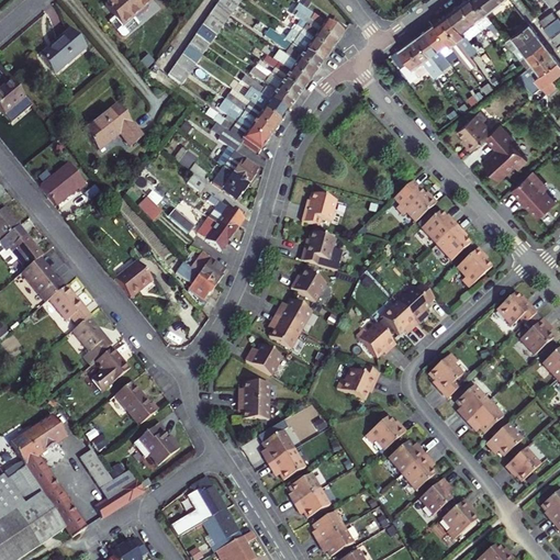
[(120,0),(107,11),(116,22),(111,26),(124,42),(126,43),(141,31),(141,28),(136,22),(154,7),(147,0),(120,0)]
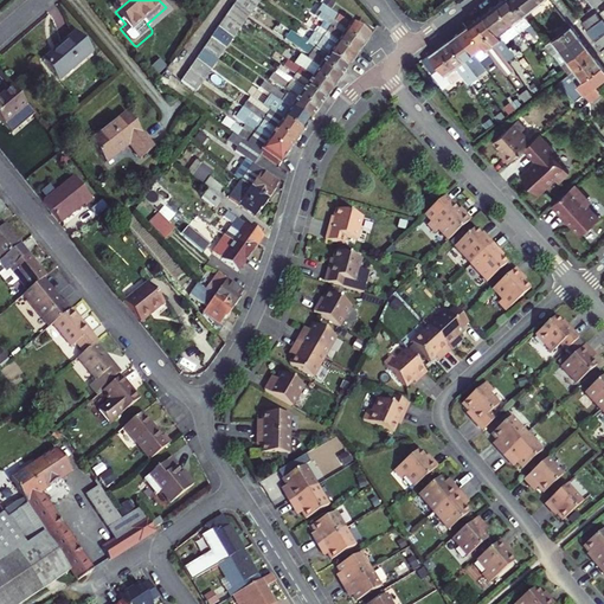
[(265,0),(248,0),(246,2),(262,13),(269,2),(265,0)]
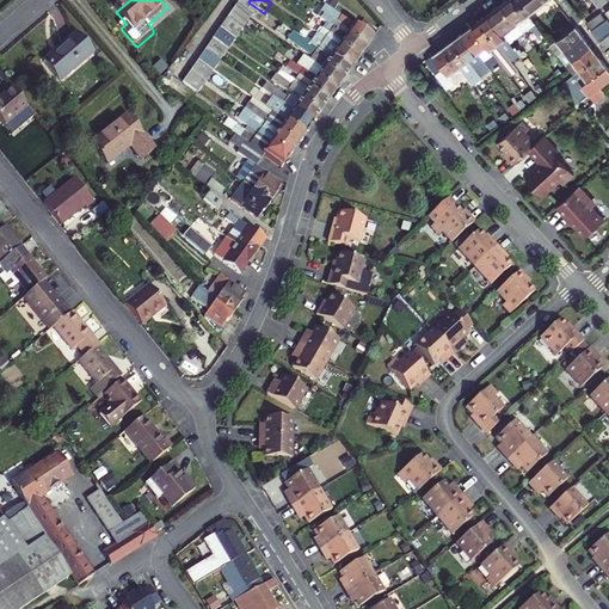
[(514,0),(511,0),(504,6),(524,34),(529,40),(533,43),(542,36),(528,18),(514,0)]
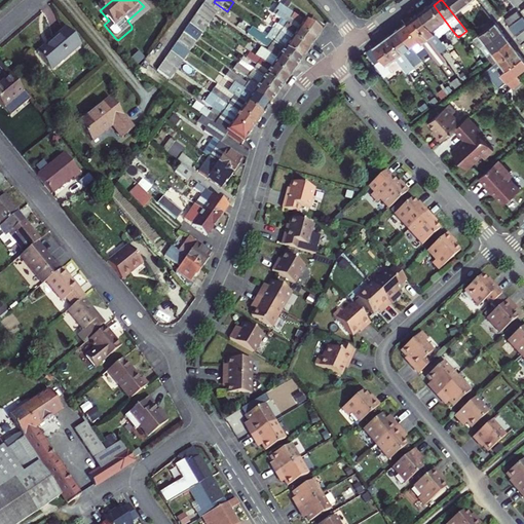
[(442,0),(454,15),(474,0),(442,0)]
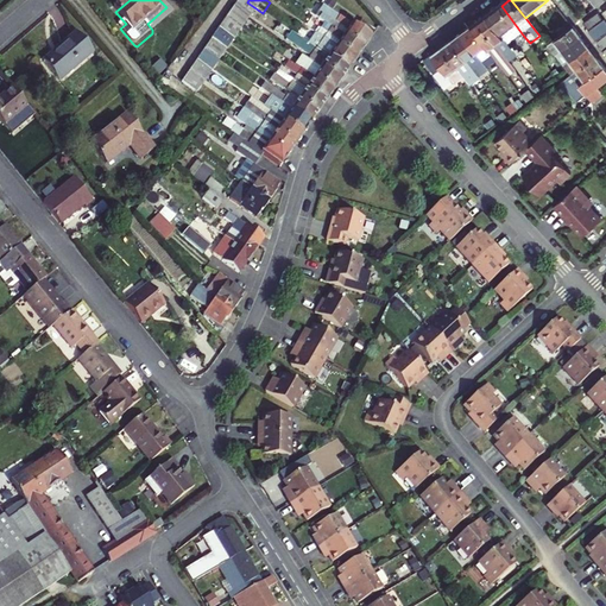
[(550,0),(572,29),(579,24),(560,0),(550,0)]
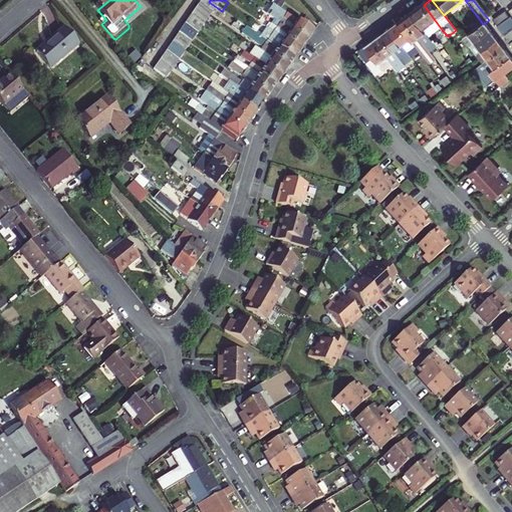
[(497,0),(487,0),(494,9),(500,3),(497,0)]
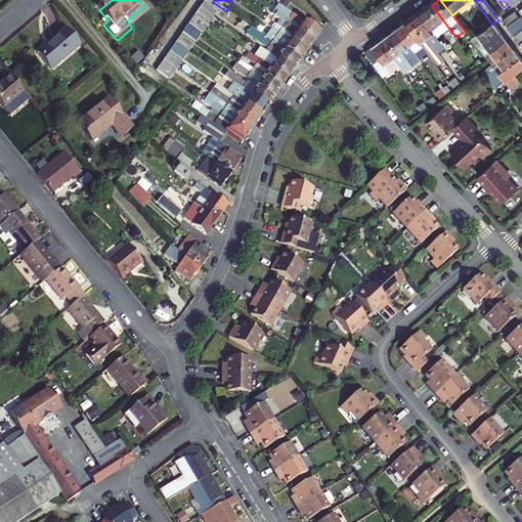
[(213,2),(208,9),(221,17),(226,11),(213,2)]
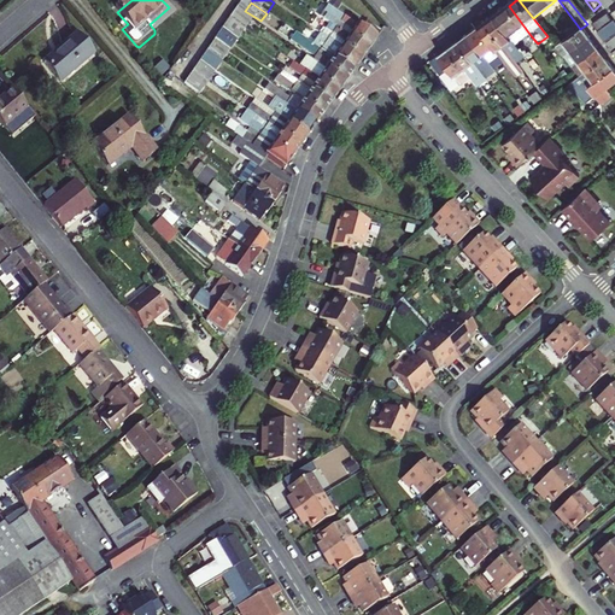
[(509,6),(495,17),(515,45),(529,34),(509,6)]
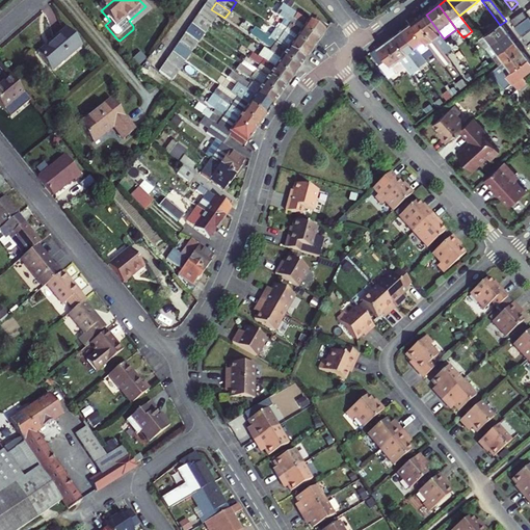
[(222,21),(224,18),(211,9),(209,11),(222,21)]
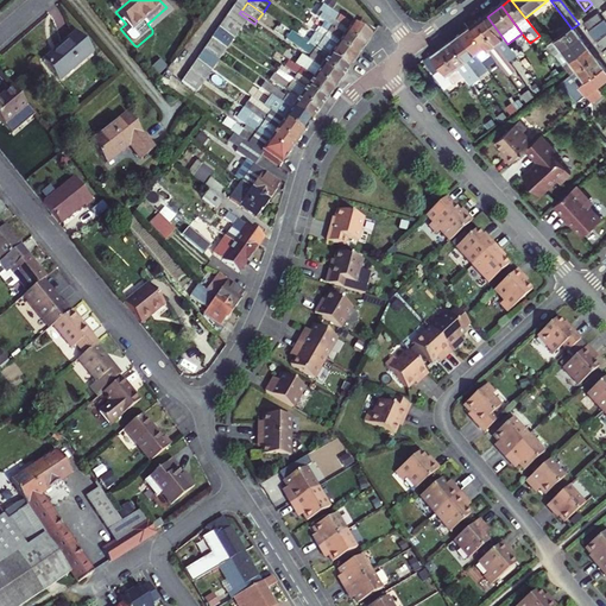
[(239,13),(232,24),(247,35),(254,24),(239,13)]
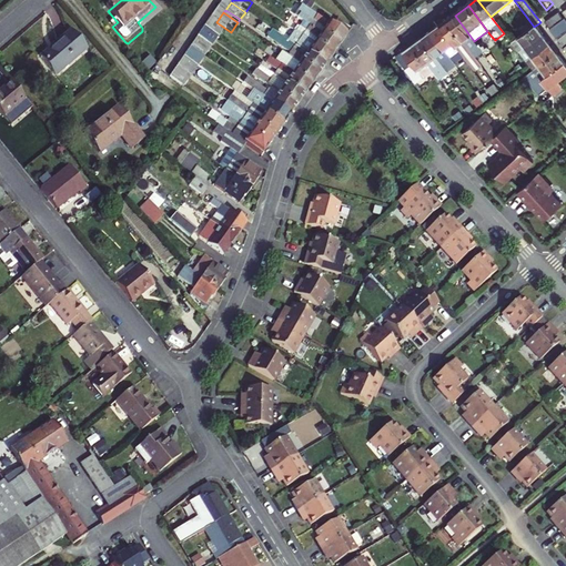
[(474,41),(455,16),(447,21),(467,47),(475,59),(483,53),(474,41)]
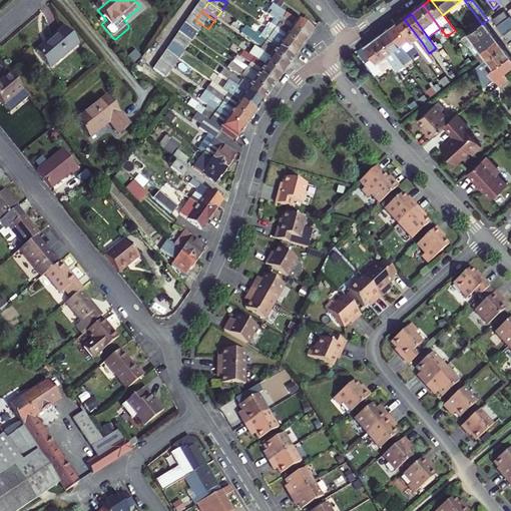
[(316,38),(304,29),(289,19),(286,23),(296,30),(293,34),(310,46),(316,38)]
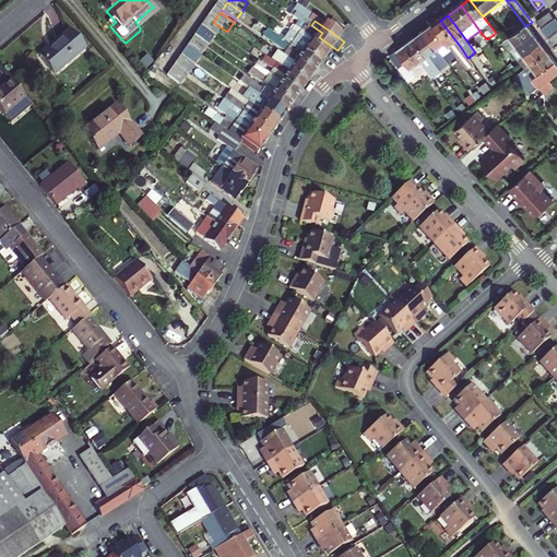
[(440,21),(434,25),(448,44),(457,56),(467,71),(474,67),(460,46),(440,21)]
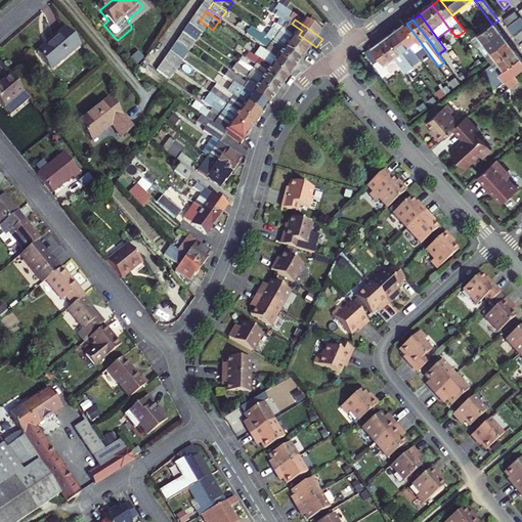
[(521,19),(506,30),(513,38),(521,31),(521,19)]
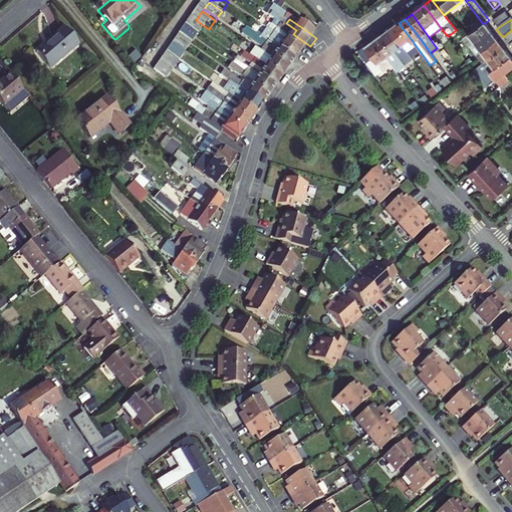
[(209,29),(196,20),(190,29),(202,37),(209,29)]
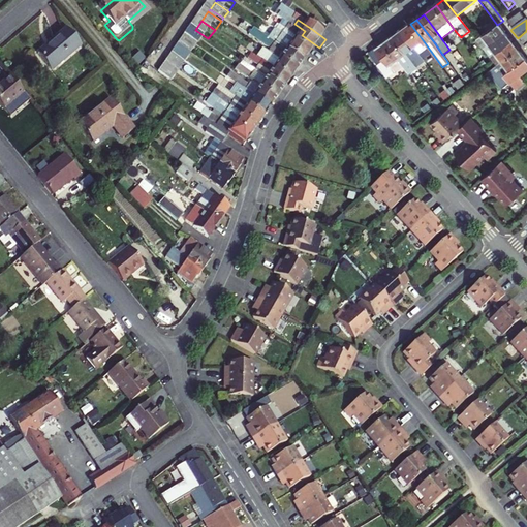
[(326,39),(331,32),(318,23),(313,30),(326,39)]
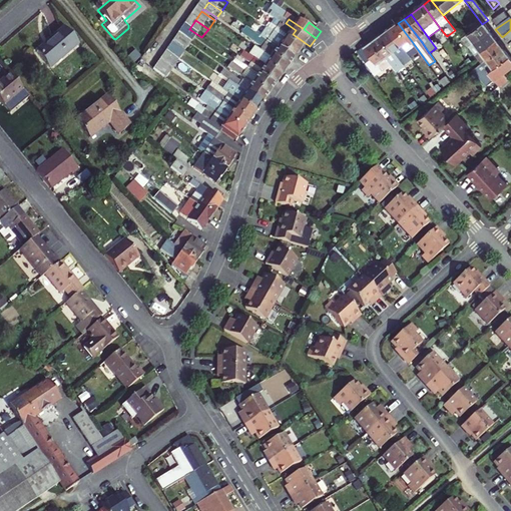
[(286,23),(283,27),(293,34),(296,30),(286,23)]
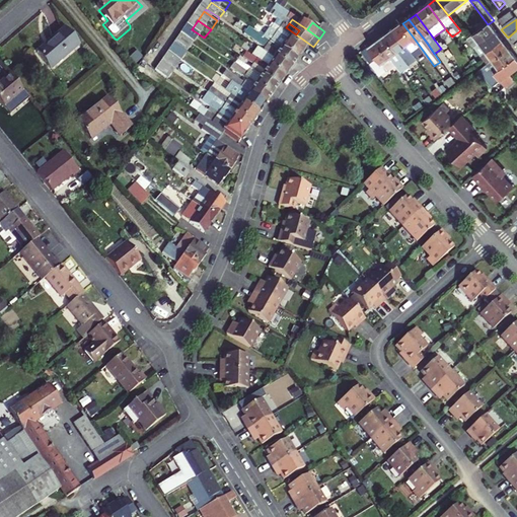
[(416,41),(402,23),(395,28),(408,47),(416,41)]
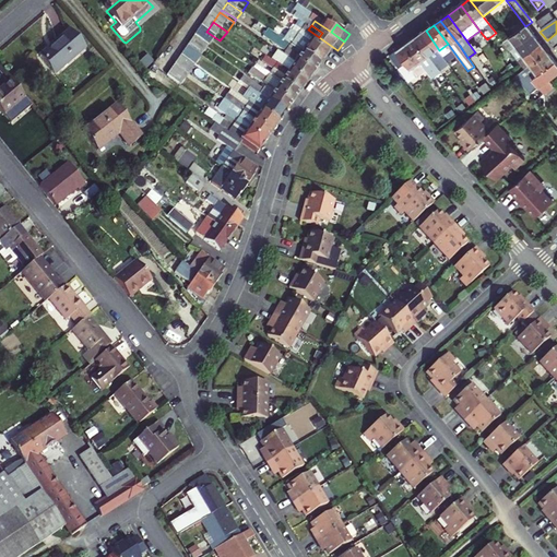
[(517,48),(533,36),(525,26),(513,36),(505,43),(511,52),(514,50),(517,48)]
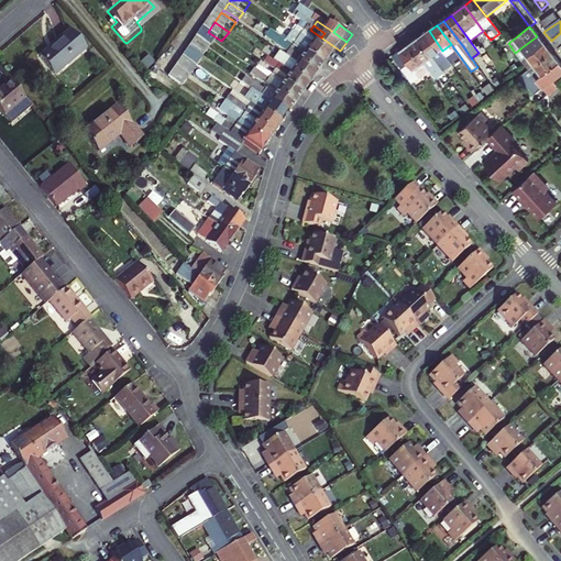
[(317,43),(314,47),(333,61),(340,51),(321,37),(310,30),(306,35),(317,43)]
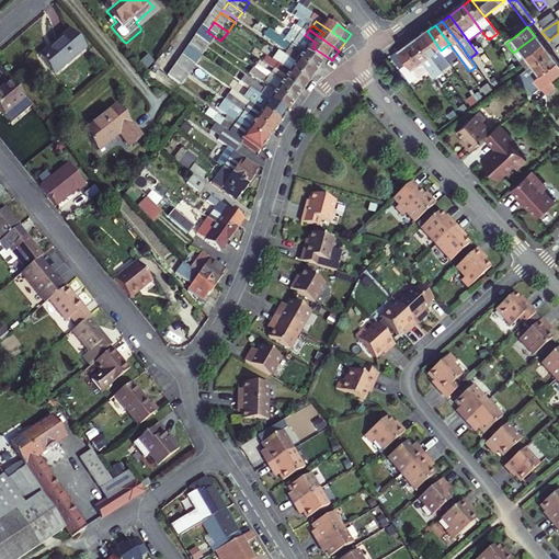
[(428,31),(418,37),(432,57),(441,50),(428,31)]
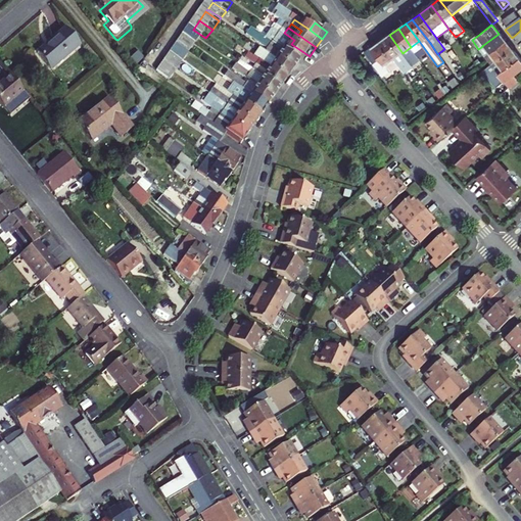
[(193,30),(186,39),(199,47),(205,38),(193,30)]
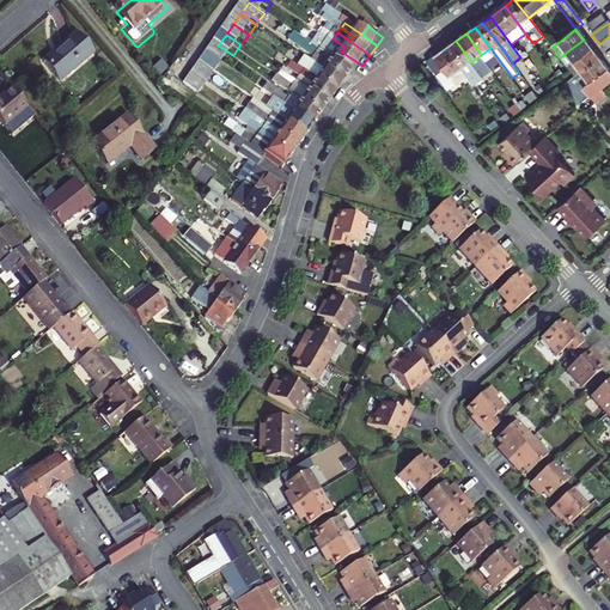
[(315,65),(325,73),(347,87),(354,77),(334,62),(315,49),(298,37),(291,48),(315,65)]
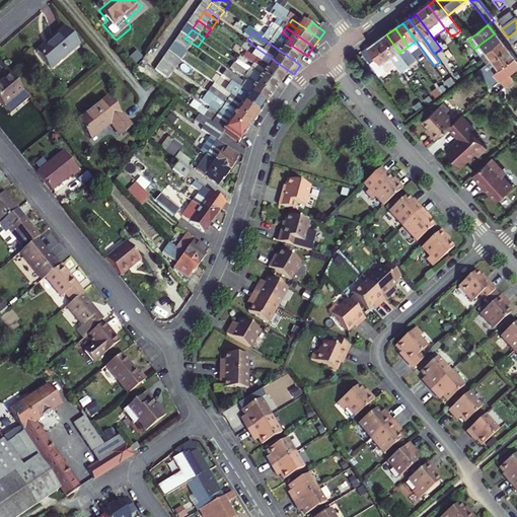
[(267,42),(283,53),(300,65),(307,56),(289,44),(280,37),(273,31),(267,42)]
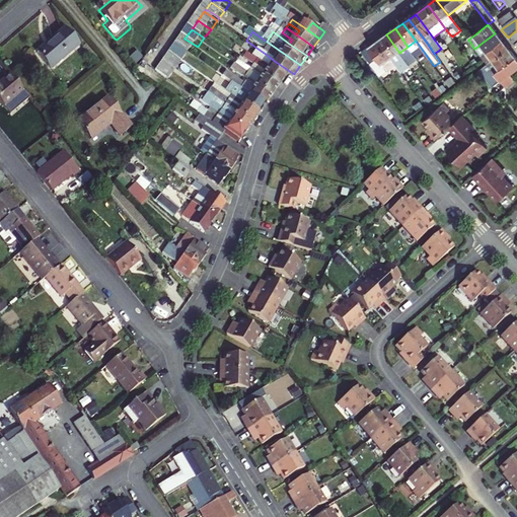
[(79,49),(66,32),(38,56),(51,72),(79,49)]
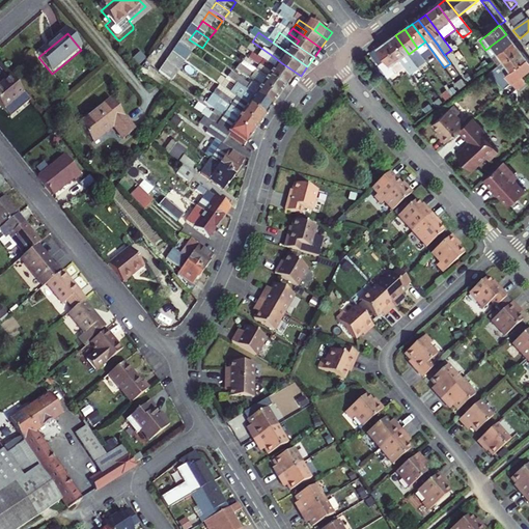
[(498,55),(513,44),(506,34),(491,46),(498,55)]
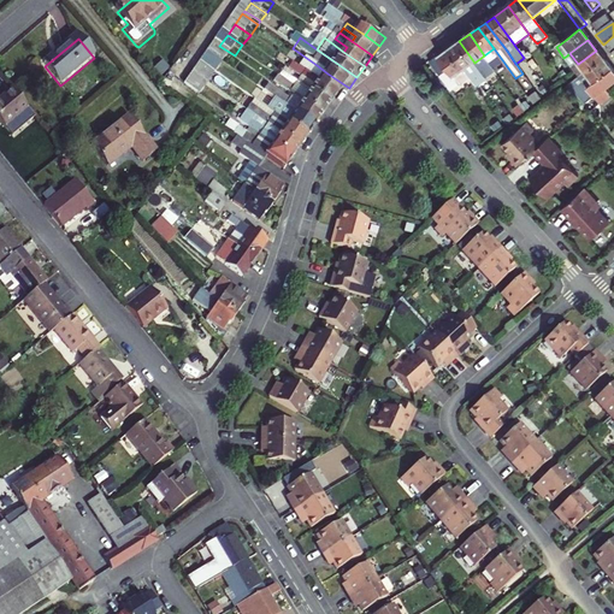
[(474,63),(459,41),(449,48),(464,70),(470,77),(473,83),(484,76),(474,63)]
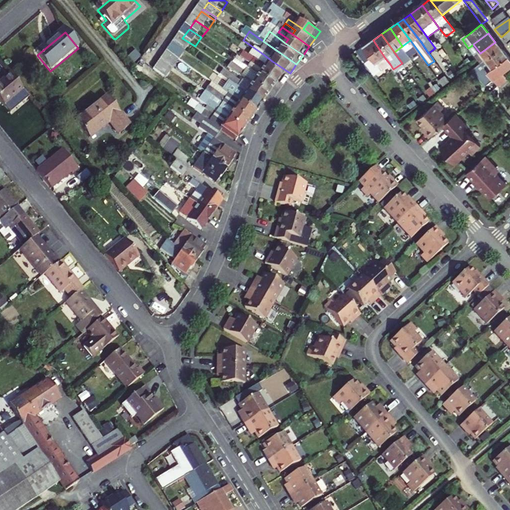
[(195,46),(182,38),(176,47),(188,56),(195,46)]
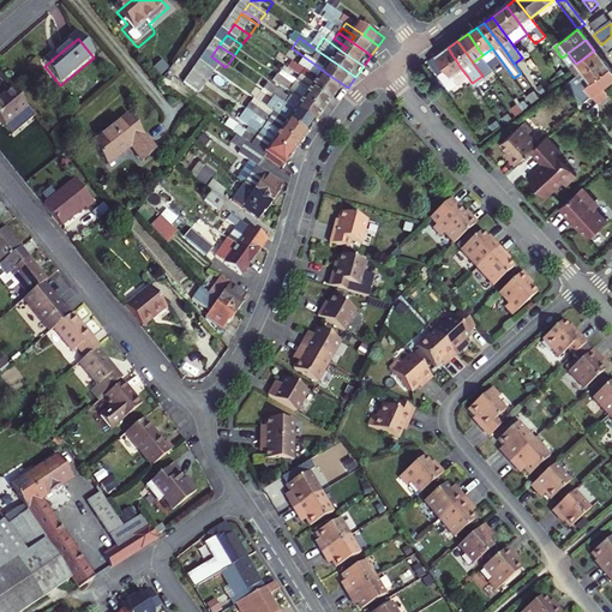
[(429,63),(448,89),(457,83),(459,85),(468,77),(462,70),(448,48),(429,63)]
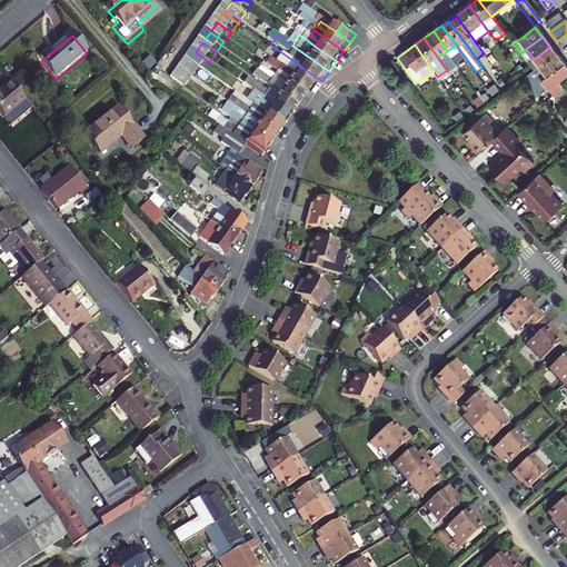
[(456,45),(447,51),(456,62),(465,57),(456,45)]
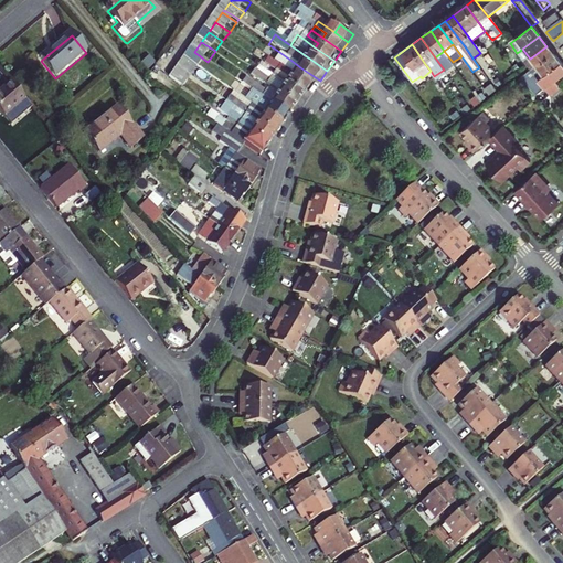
[(530,59),(527,61),(524,63),(528,67),(531,72),(553,55),(546,46),(530,59)]
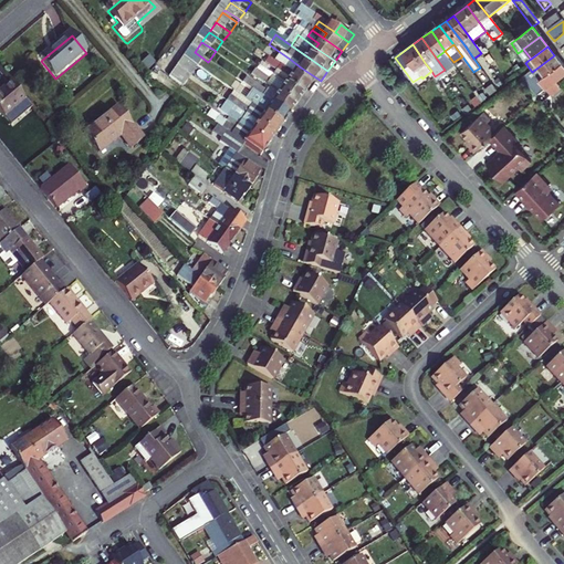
[(445,51),(436,58),(445,70),(453,62),(445,51)]
